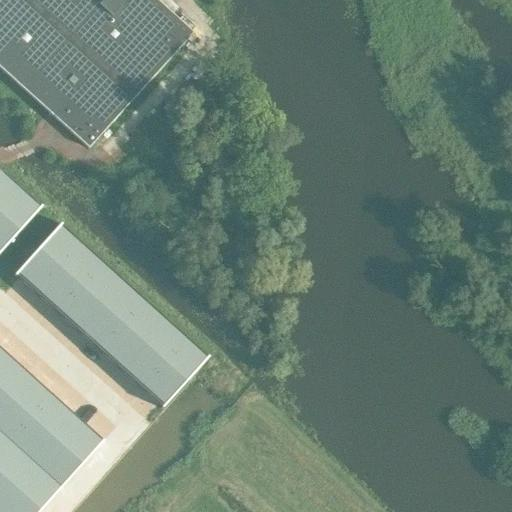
[(0,0),(0,69),(88,149),(193,34),(155,0),(0,0)]
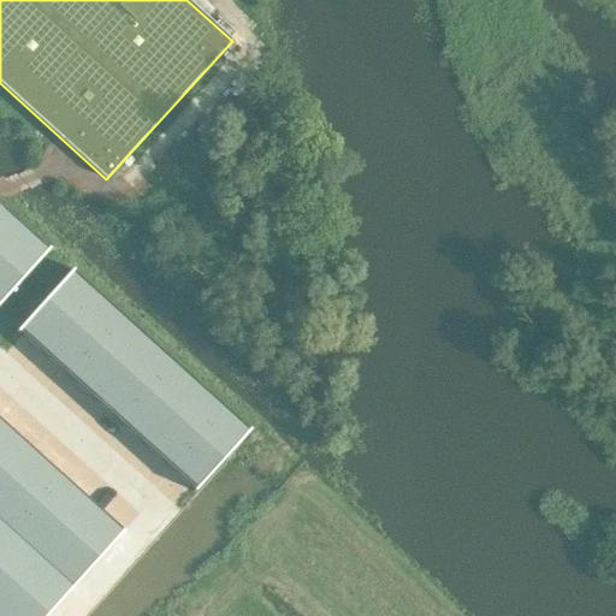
[(0,205),(0,253),(24,227),(3,207),(0,205)]
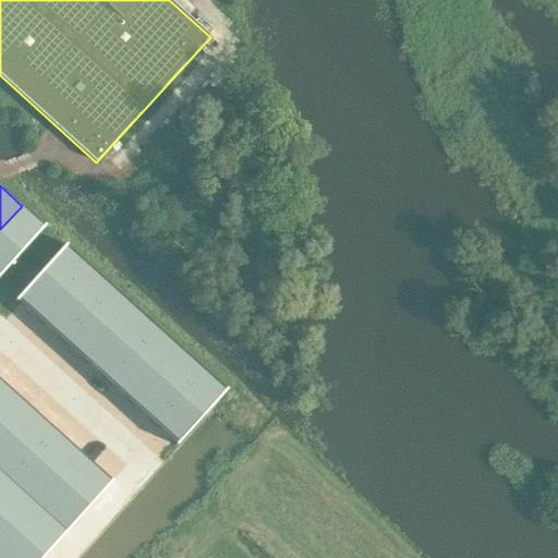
[(22,206),(0,229),(0,275),(45,226),(22,206)]
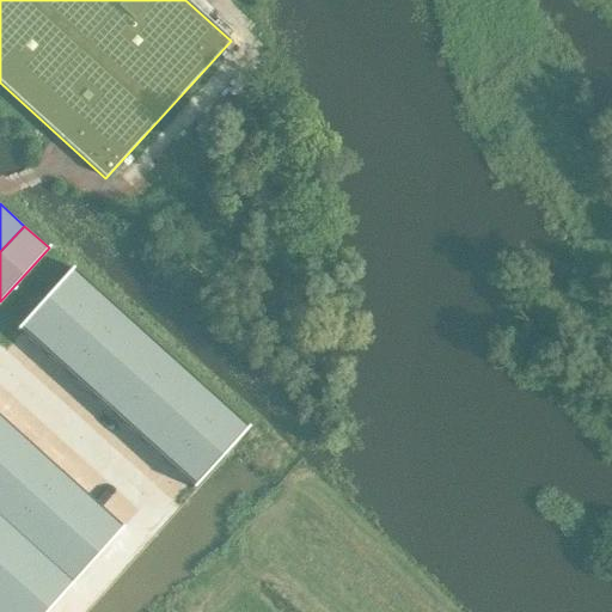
[(72,269),(17,330),(42,353),(97,292),(72,269)]
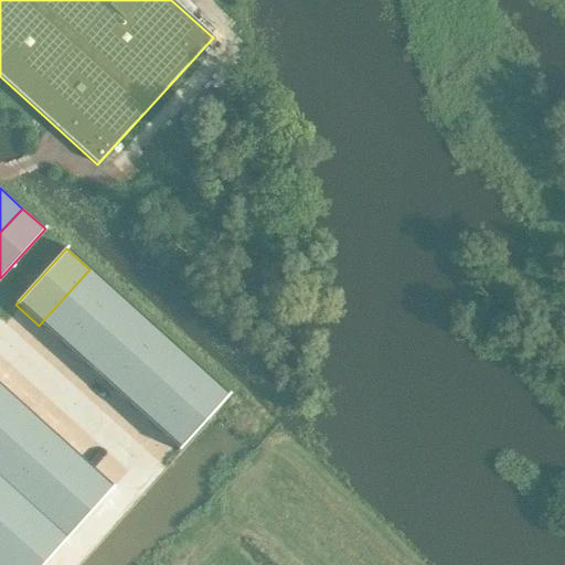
[(89,269),(39,326),(62,347),(113,290),(89,269)]
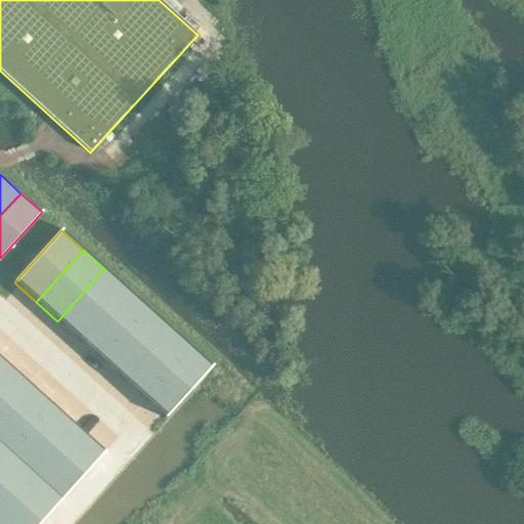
[(104,269),(57,321),(80,341),(127,289),(104,269)]
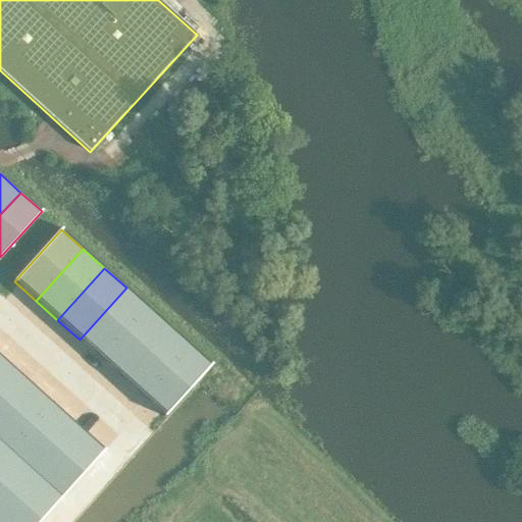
[(126,288),(80,340),(101,359),(148,307),(126,288)]
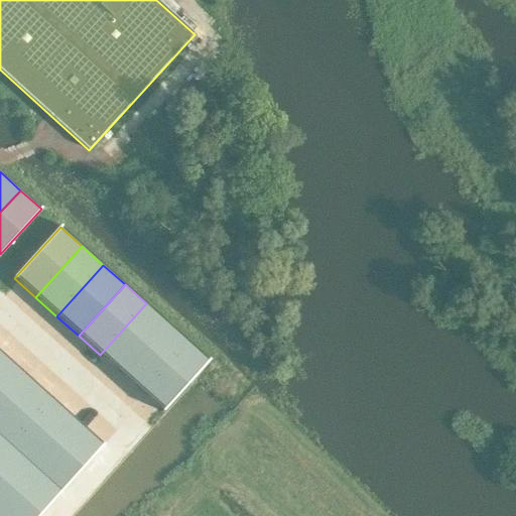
[(146,303),(100,355),(121,374),(167,323),(146,303)]
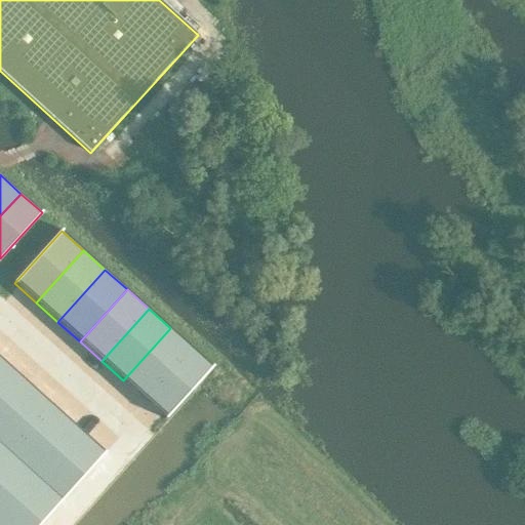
[(170,328),(123,380),(145,400),(192,348),(170,328)]
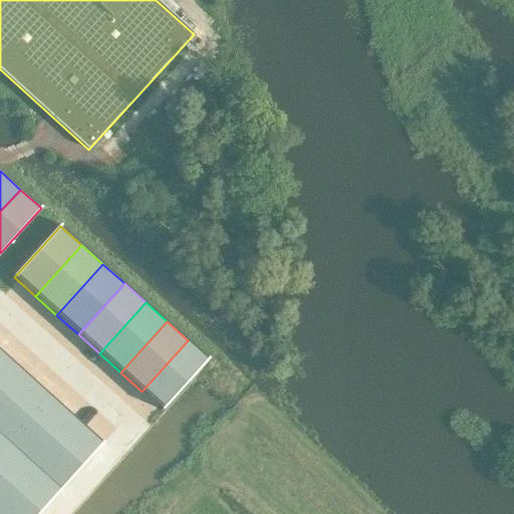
[(188,340),(142,392),(163,411),(209,359),(188,340)]
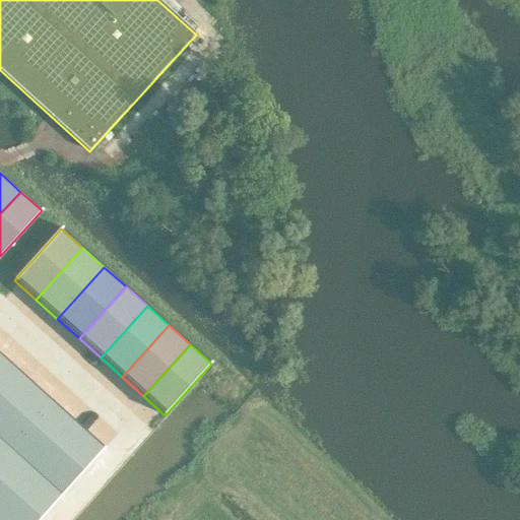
[(0,354),(0,379),(12,366),(0,354)]
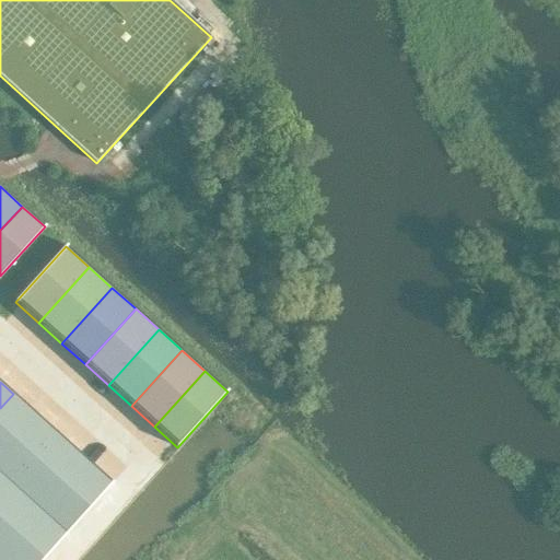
[(13,394),(0,408),(0,458),(38,417),(13,394)]
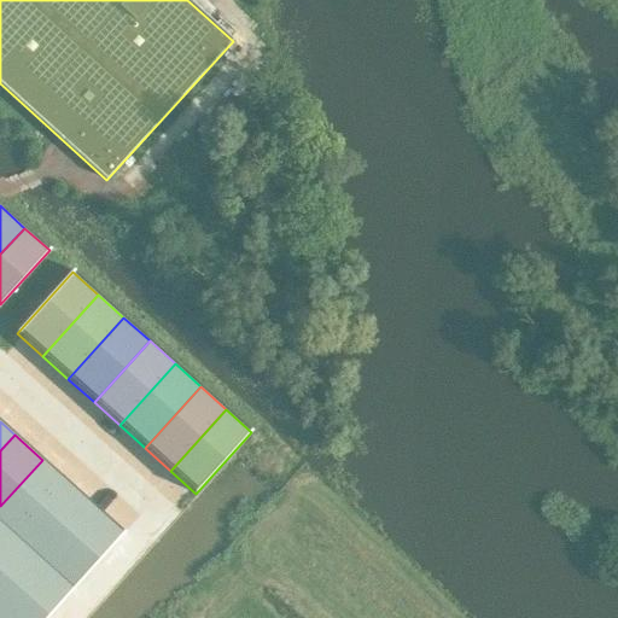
[(42,460),(0,506),(0,524),(18,541),(69,484),(42,460)]
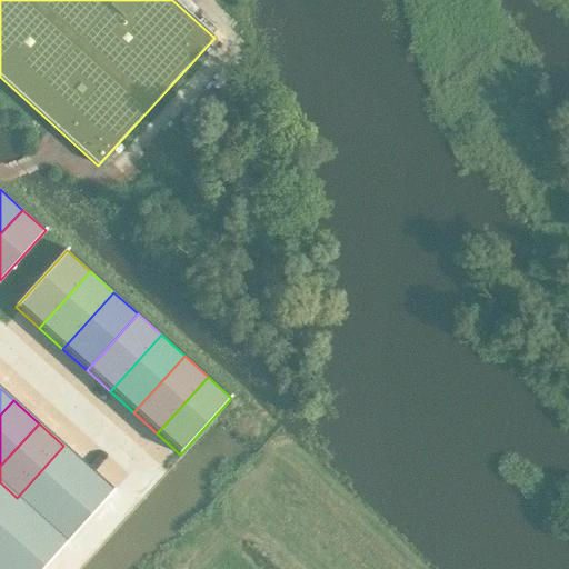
[(63,446),(17,498),(41,521),(66,495),(89,468),(63,446)]
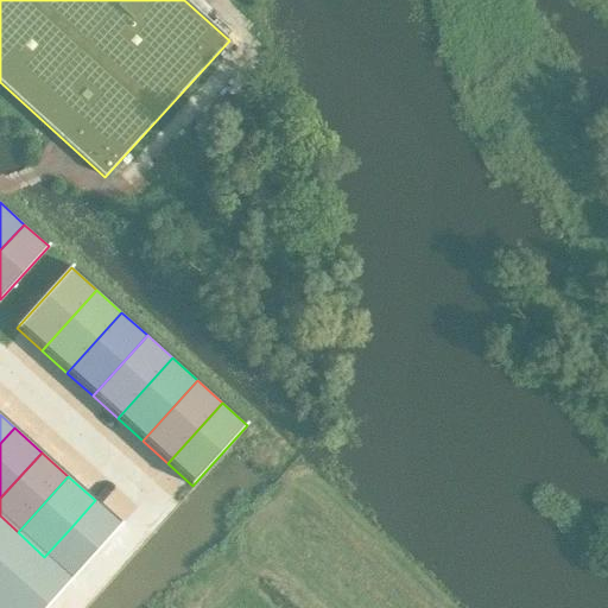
[(95,500),(70,529),(96,552),(122,525),(95,500)]
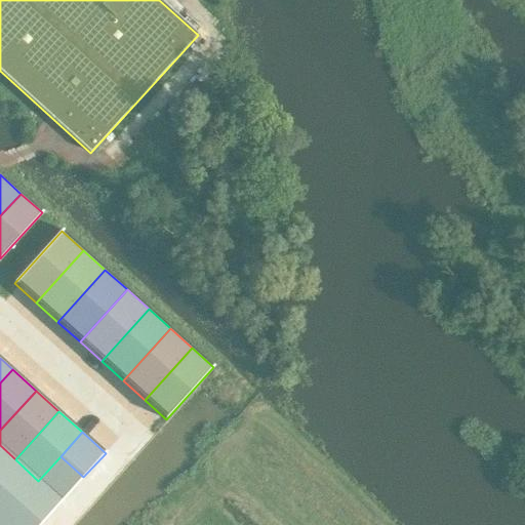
[(0,445),(0,476),(15,459),(0,445)]
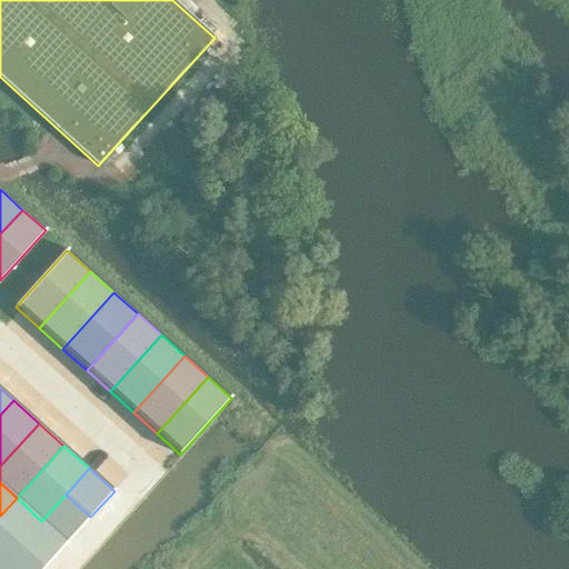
[(66,495),(41,521),(67,543),(90,517),(66,495)]
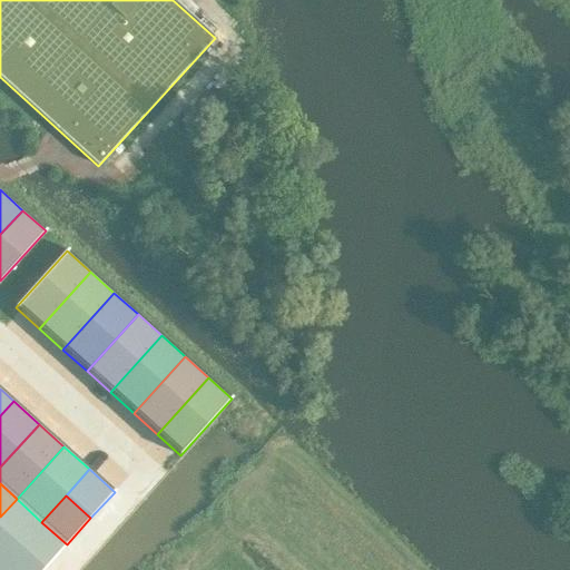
[(17,499),(0,517),(0,567),(18,548),(41,522),(17,499)]
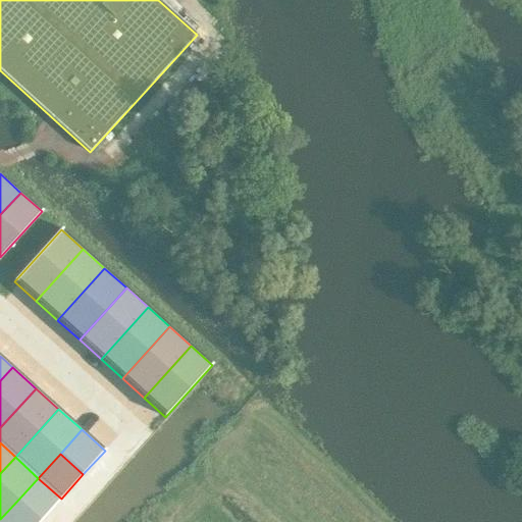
[(38,478),(16,502),(38,521),(40,521),(61,499),(38,478)]
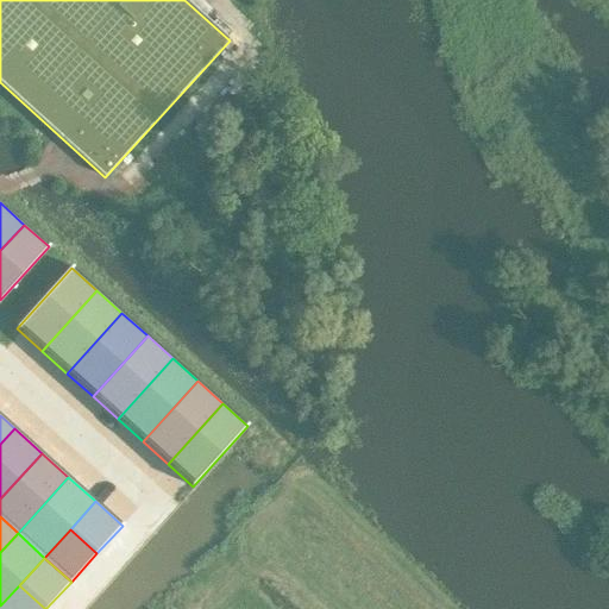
[(44,608),(19,585),(0,606),(0,608),(44,608)]
